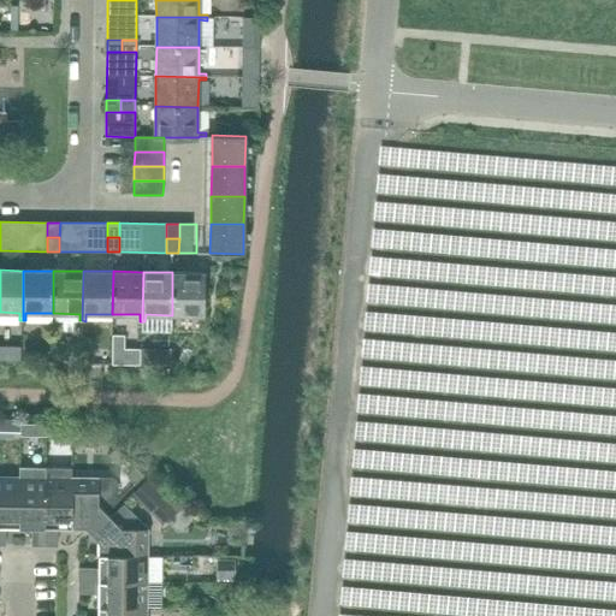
[(203,317),(203,272),(202,272),(172,272),(172,315),(199,315),(199,323),(202,323),(202,317),(203,317)]
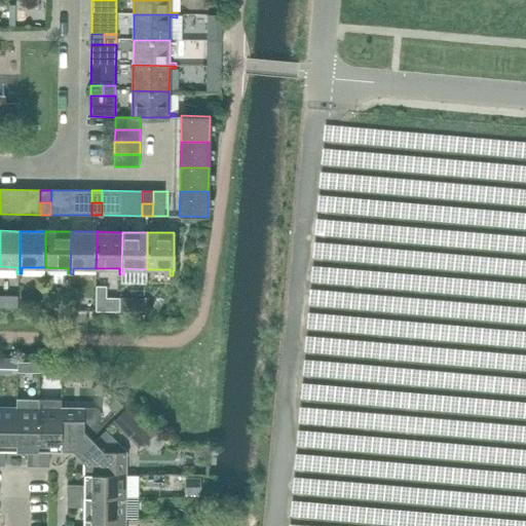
[(36,362),(17,362),(17,372),(36,372),(36,362)]
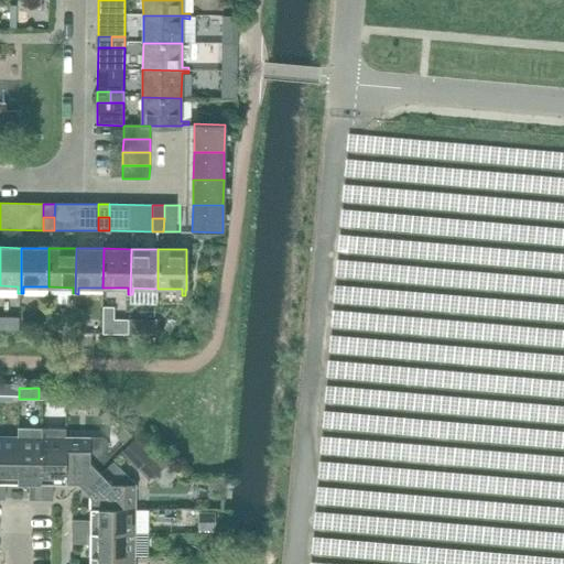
[(18,437),(18,483),(30,483),(29,500),(41,500),(42,429),(18,429),(18,437)]
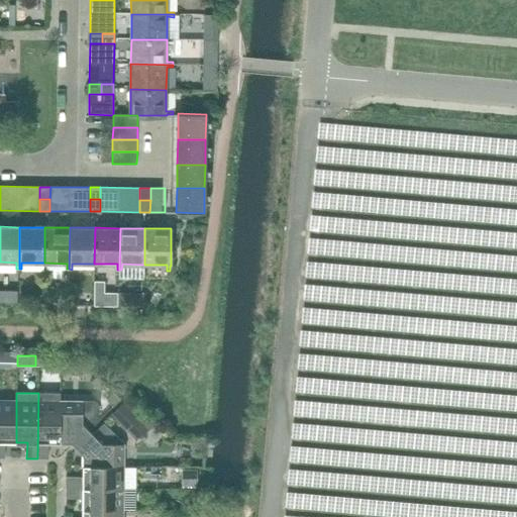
[(60,442),(60,405),(60,401),(61,393),(38,393),(37,458),(48,458),(48,442),(60,442)]
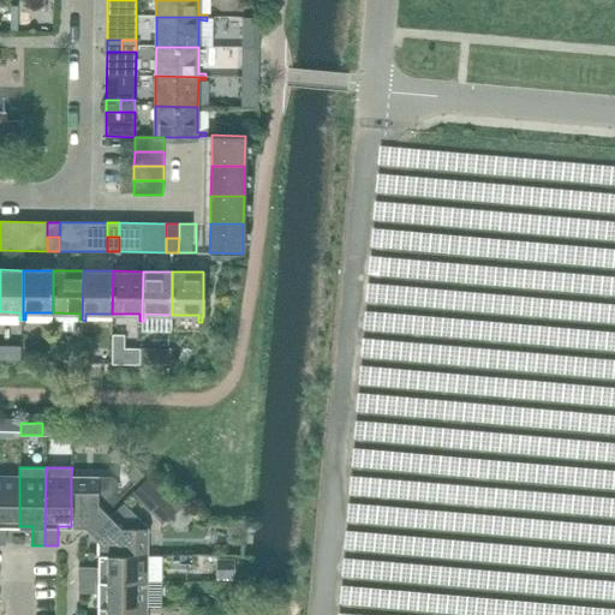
[(135,484),(144,475),(136,467),(127,476),(135,484)]
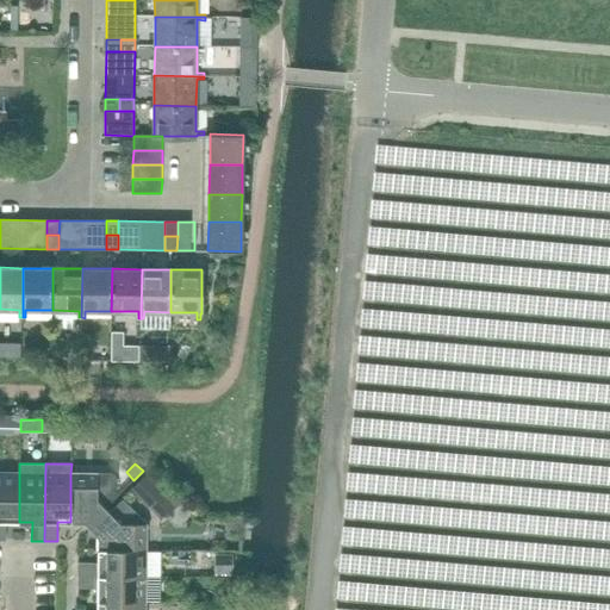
[(19,473),(0,472),(0,540),(6,540),(6,521),(19,522),(19,473)]
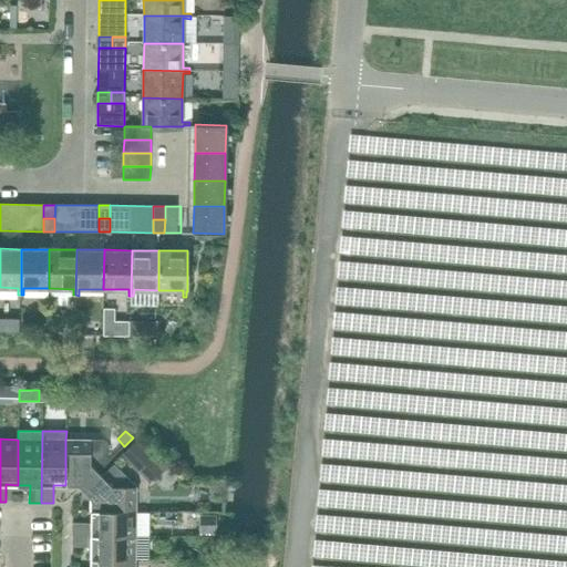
[(109,443),(104,440),(91,441),(65,440),(65,444),(65,485),(79,485),(84,491),(102,474),(99,471),(107,462),(109,443)]
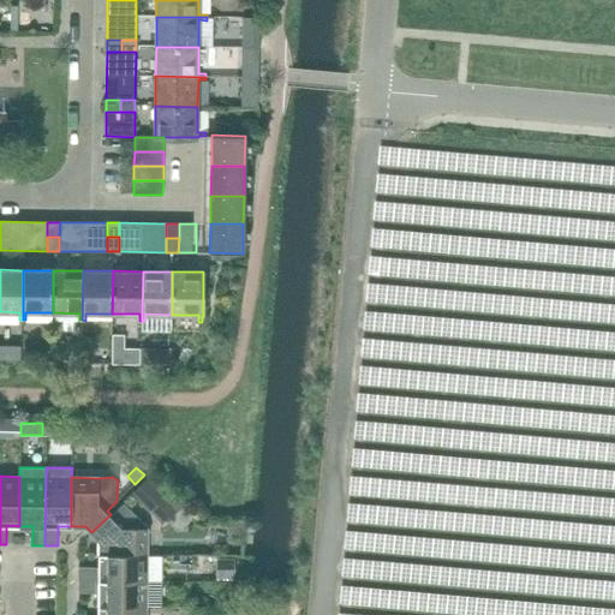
[(148,479),(133,494),(162,523),(177,508),(162,494),(150,482),(148,479)]
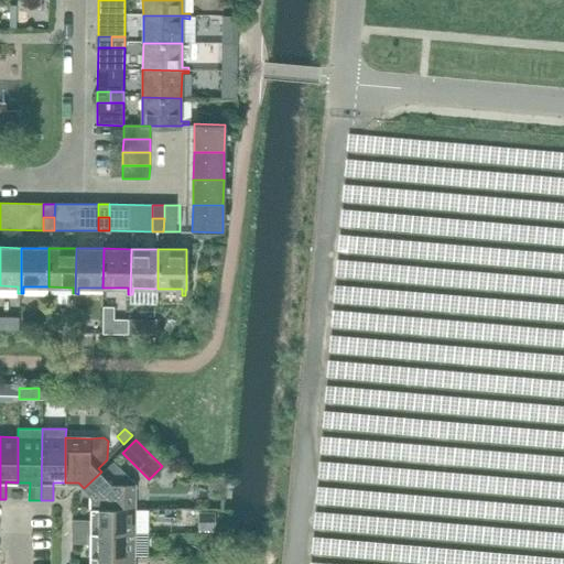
[(93,480),(84,488),(90,495),(90,509),(136,509),(136,484),(114,461),(101,472),(93,480)]
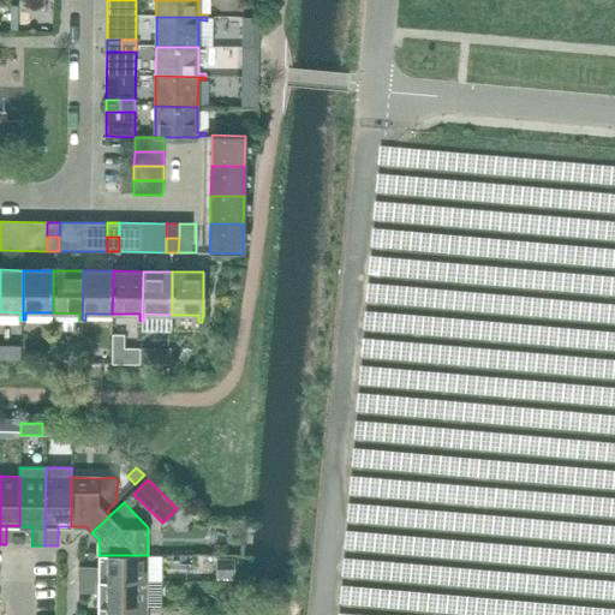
[(147,581),(148,555),(99,555),(99,567),(79,567),(78,580),(147,581)]
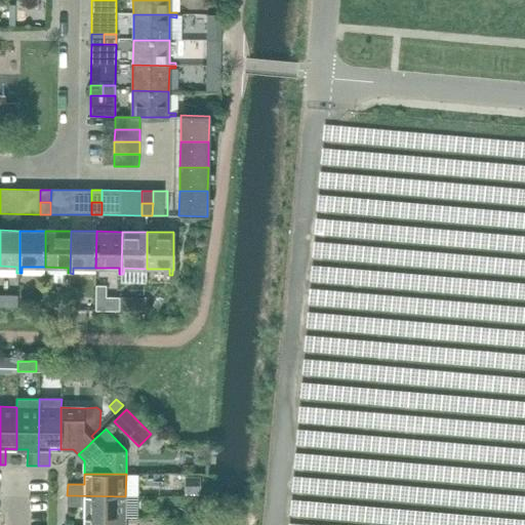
[(125,518),(125,496),(67,495),(67,507),(83,507),(83,518),(125,518)]
